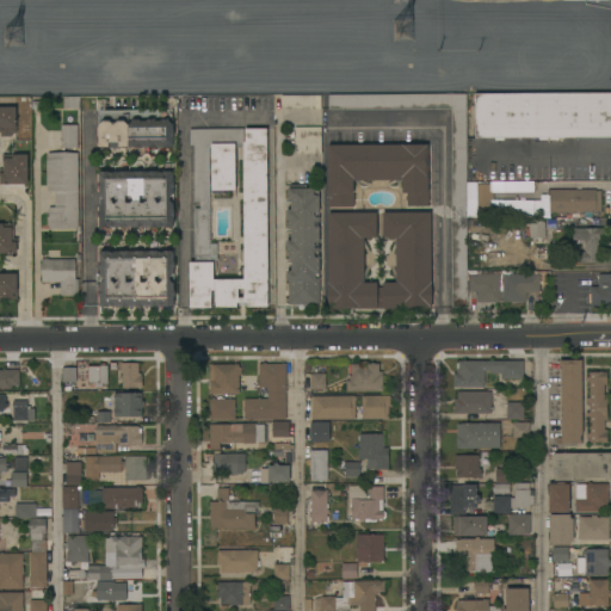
[(207,0),(208,73),(181,73),(181,0),(207,0)]
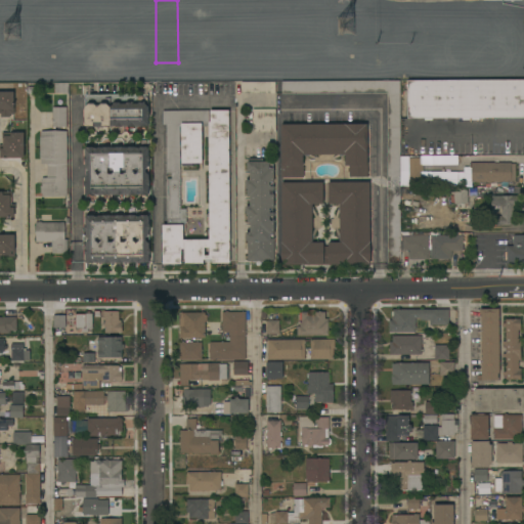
[(523,118),(407,119),(407,81),(523,80),(523,118)]
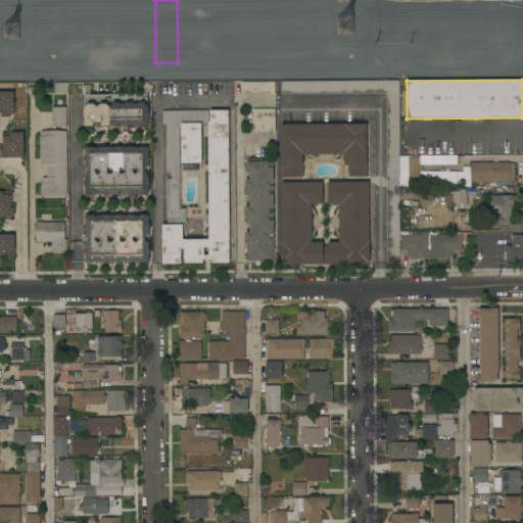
[(398,81),(399,263),(387,263),(386,93),(281,94),(281,81),(398,81)]
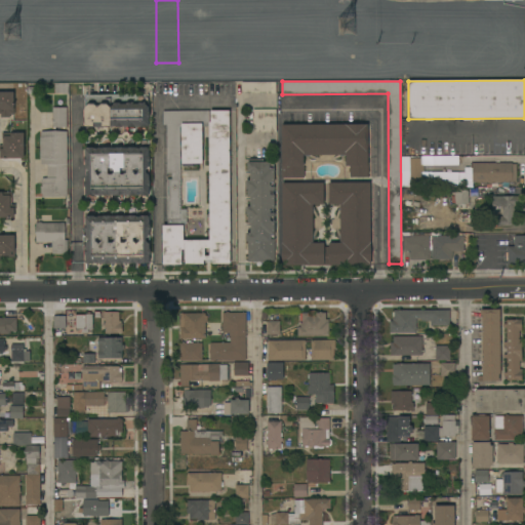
[(276,82),(276,93),(242,93),(242,82),(276,82)]
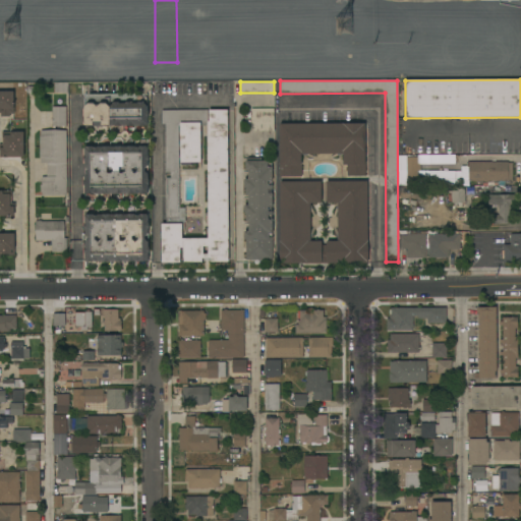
[(54,93),(54,82),(67,82),(67,93),(54,93)]
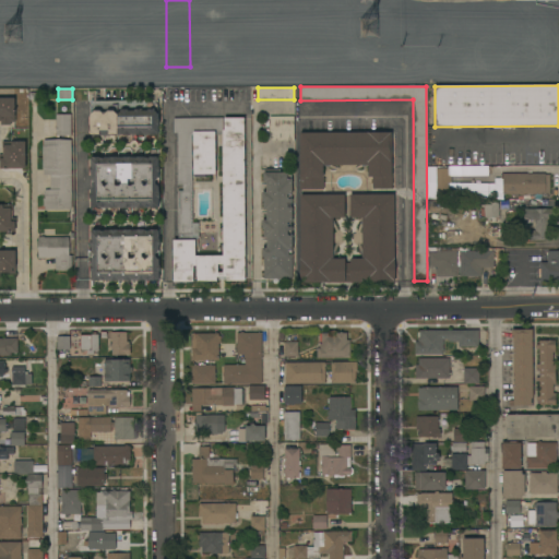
[(0,98),(14,98),(14,122),(11,122),(11,126),(1,126),(1,121),(0,121),(0,98)]
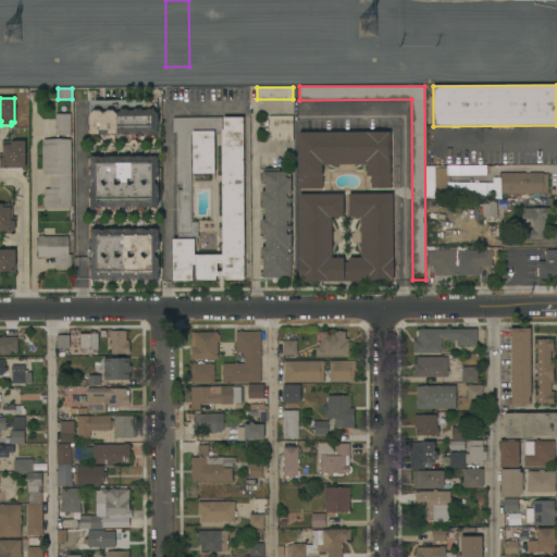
[(158,100),(158,119),(159,119),(159,125),(158,125),(158,134),(157,134),(157,135),(149,135),(149,134),(144,134),(144,135),(136,135),(136,134),(130,134),(130,135),(123,135),(123,134),(116,134),(116,135),(91,135),(91,134),(90,134),(90,101),(158,100)]
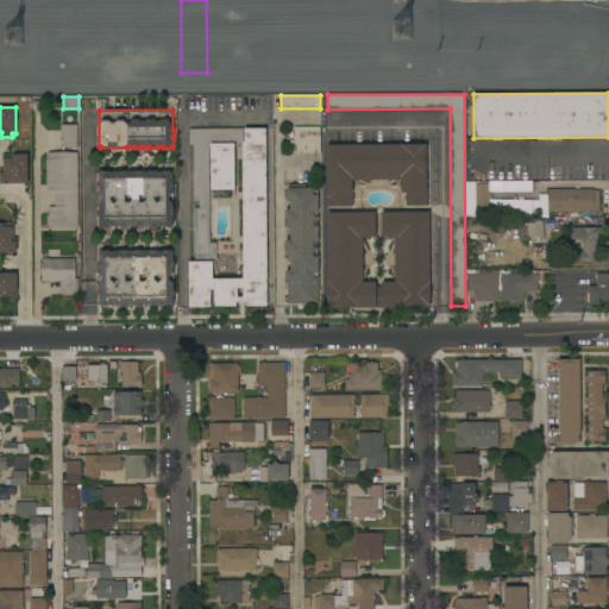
[(77,149),(61,149),(61,125),(77,125),(77,149)]
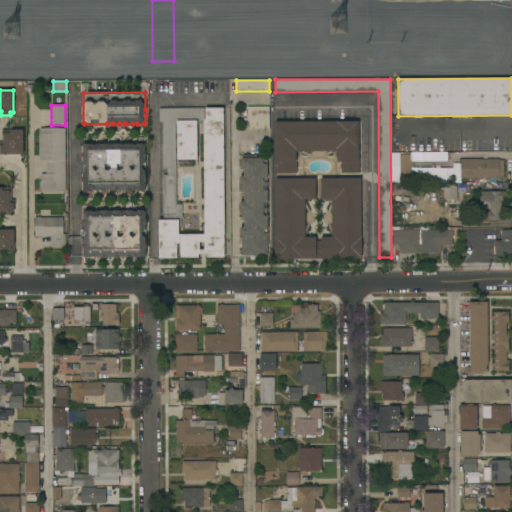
[(269,107),(269,129),(247,129),(247,107),(269,107)]
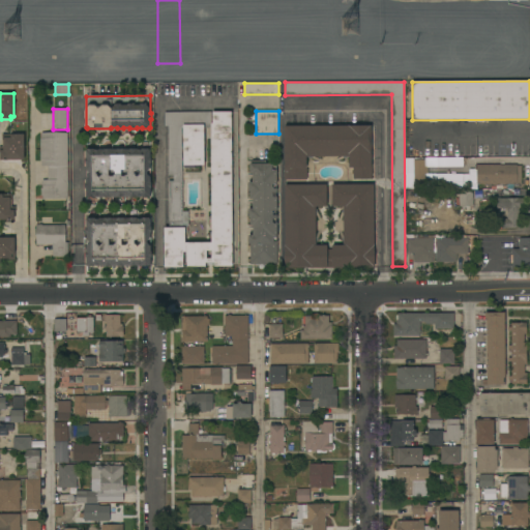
[(232,266),(214,266),(214,262),(206,262),(206,267),(166,267),(166,265),(165,265),(165,228),(169,228),(169,181),(173,181),(173,176),(169,176),(168,126),(165,126),(165,112),(231,112),(232,266)]
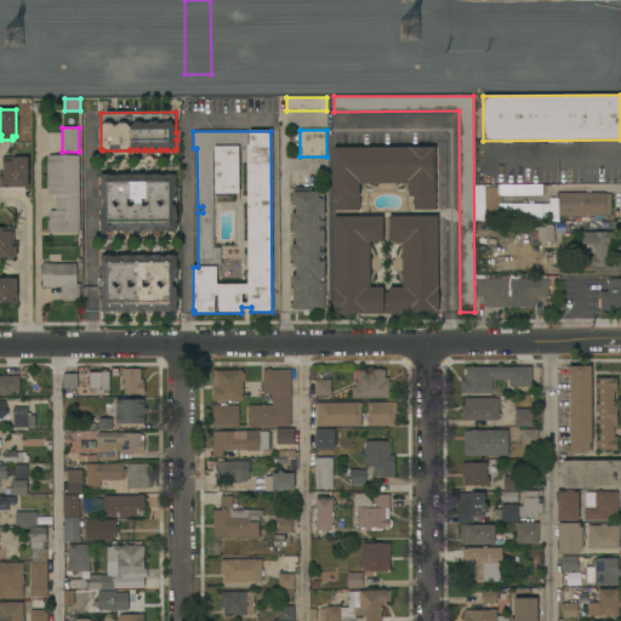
[(436,147),(436,210),(414,210),(414,197),(409,197),(409,183),(359,183),(359,210),(341,211),(341,198),(334,198),(334,148),(436,147)]
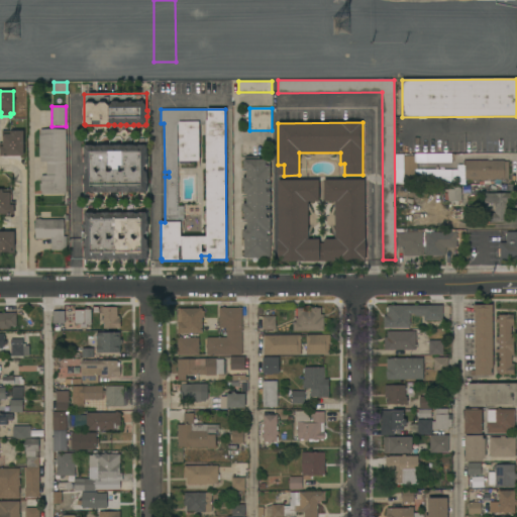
[(66,194),(41,194),(41,191),(39,191),(39,184),(41,184),(41,176),(46,176),(46,162),(40,162),(40,157),(39,157),(39,135),(40,135),(40,129),(66,129),(66,194)]
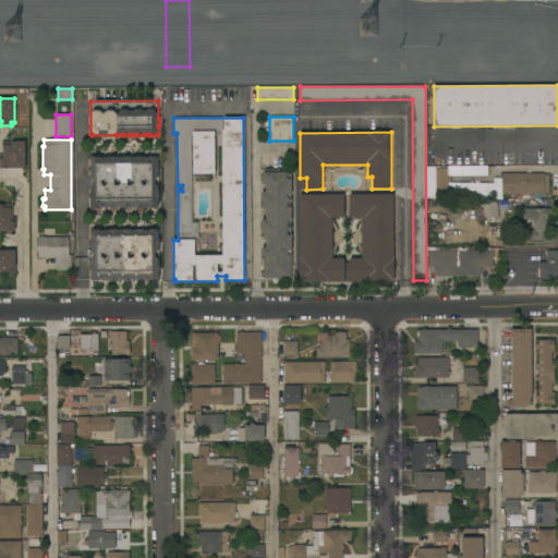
[(25,169),(0,169),(0,155),(2,155),(2,142),(25,142),(25,169)]
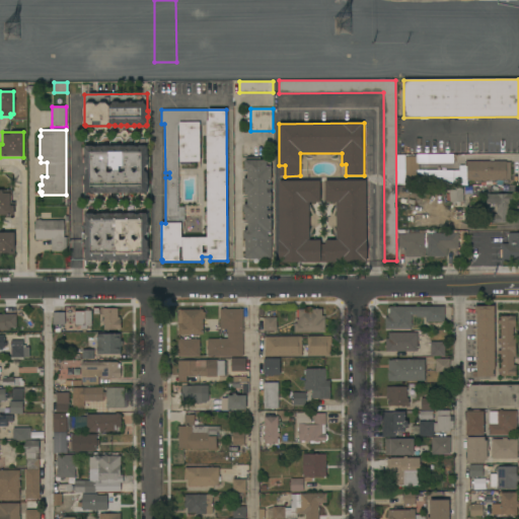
[(91,146),(102,146),(108,146),(115,146),(115,145),(121,145),(121,146),(127,147),(127,146),(134,146),(139,146),(146,146),(146,147),(147,147),(147,154),(148,154),(148,160),(147,160),(147,165),(144,168),(144,169),(147,173),(147,178),(148,178),(148,183),(147,183),(147,193),(146,193),(140,193),(134,193),(134,194),(128,194),(128,193),(122,193),(122,194),(115,194),(115,193),(108,193),(108,194),(102,194),(102,193),(92,193),(92,194),(85,194),(85,193),(84,193),(84,184),(83,184),(83,179),(84,179),(84,174),(87,171),(87,168),(84,165),(84,160),(83,160),(83,155),(84,155),(84,147),(85,147),(85,146),(91,146)]
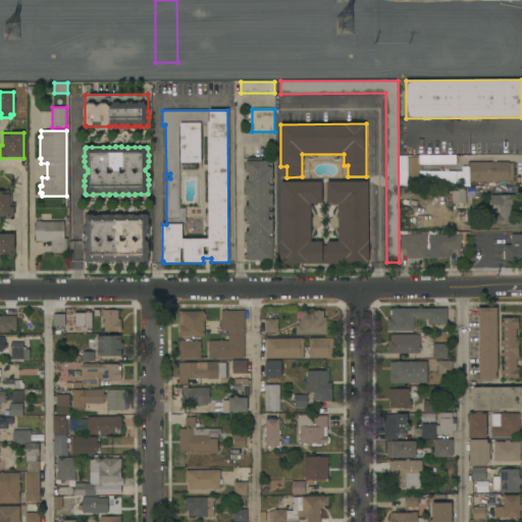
[(421,185),(400,185),(399,157),(421,157),(421,185)]
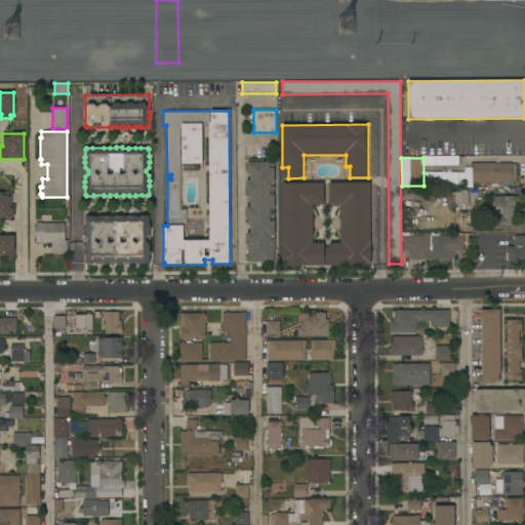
[(248,261),(247,242),(246,242),(246,233),(250,233),(250,224),(248,224),(248,215),(246,215),(246,206),(250,206),(250,197),(247,197),(247,190),(246,190),(246,180),(250,180),(250,171),(247,171),(247,162),(270,162),(270,168),(274,168),(274,183),(270,183),(270,187),(274,187),(274,191),(270,191),(270,195),(274,195),(275,208),(270,209),(270,213),(274,213),(274,216),(270,216),(270,221),(274,221),(275,235),(271,235),(271,239),(274,239),(275,261),(248,261)]
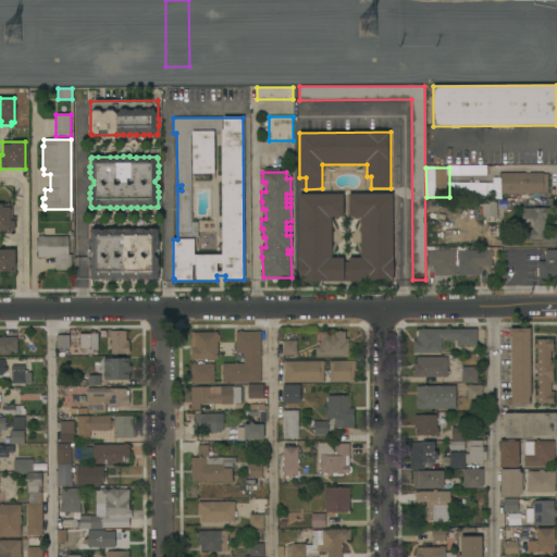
[(543,173),(543,174),(547,174),(547,193),(543,193),(543,194),(521,194),(521,195),(518,195),(518,194),(500,194),(500,173),(543,173)]
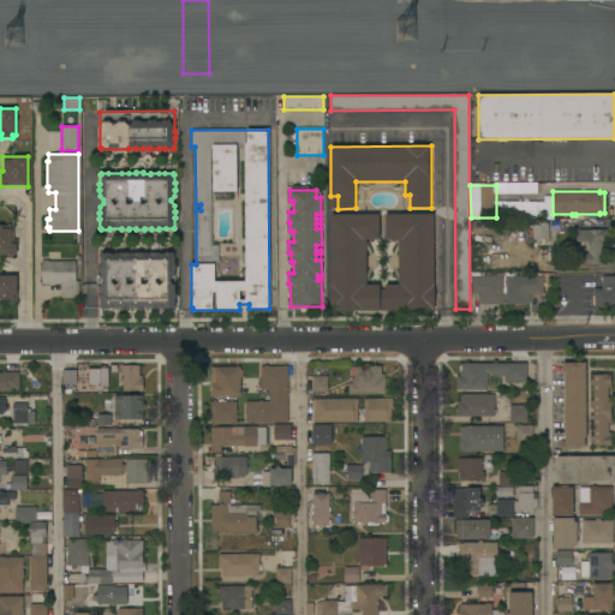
[(330,215),(378,214),(380,239),(366,240),(366,285),(378,285),(378,290),(386,290),(386,285),(399,285),(399,239),(386,239),(384,215),(434,214),(435,310),(335,311),(335,310),(332,310),(330,215)]
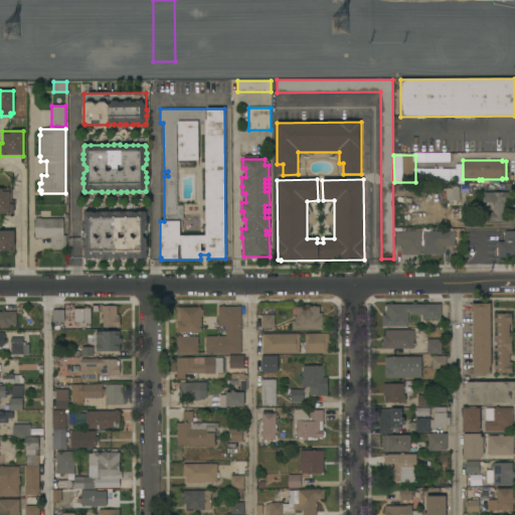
[(446,186),(459,185),(460,200),(447,201),(446,186)]
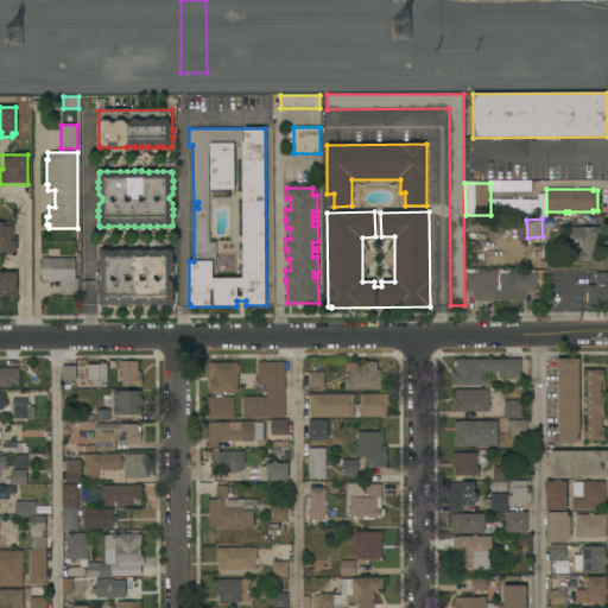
[(0,222),(13,222),(13,238),(18,238),(18,244),(17,244),(17,252),(0,252),(0,222)]
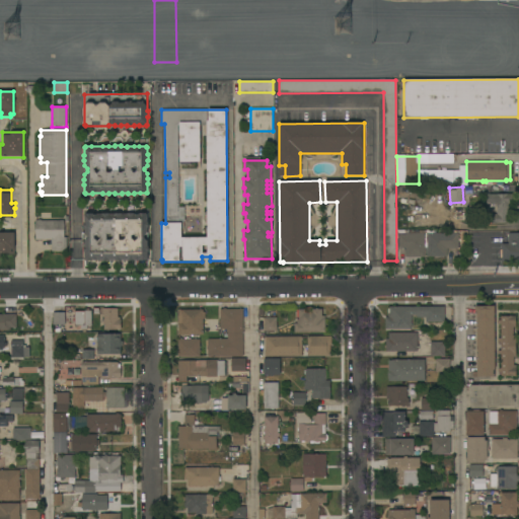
[(512,194),(512,223),(491,223),(491,214),(497,214),(497,204),(487,204),(486,195),(512,194)]
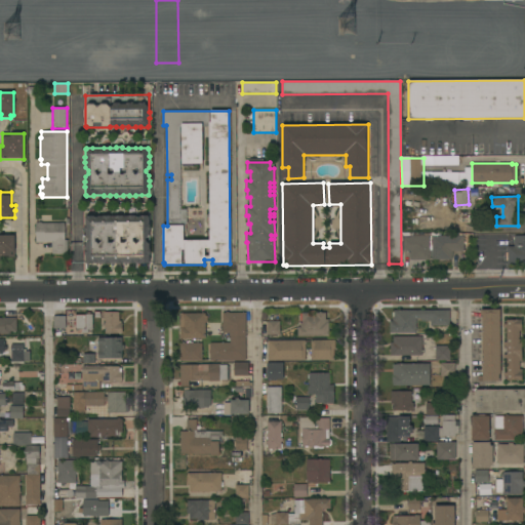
[(489,210),(489,200),(474,200),(474,210),(489,210)]
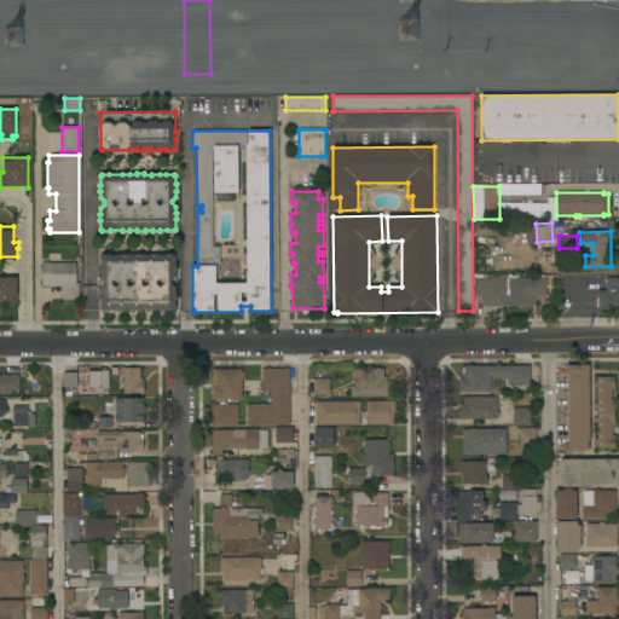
[(110,255),(110,256),(122,255),(129,255),(137,255),(137,254),(145,254),(145,255),(152,255),(152,254),(160,254),(160,255),(167,255),(167,254),(174,254),(174,255),(175,255),(175,265),(177,265),(177,271),(175,271),(175,277),(172,282),(172,284),(175,287),(175,294),(177,294),(177,300),(175,300),(175,310),(174,310),(174,311),(167,311),(167,310),(160,310),(160,311),(152,311),(152,310),(145,310),(145,311),(137,311),(137,310),(131,310),(131,311),(122,311),(122,310),(110,310),(110,311),(103,311),(100,311),(100,301),(100,295),(102,295),(102,288),(105,284),(105,282),(100,278),(100,272),(99,272),(99,265),(100,265),(100,256),(102,256),(102,255),(110,255)]
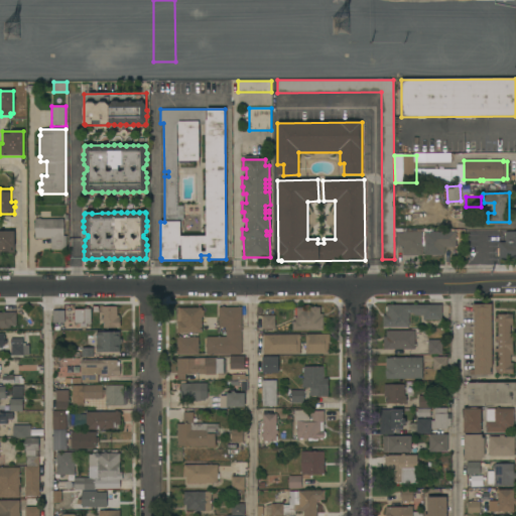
[(36,220),(36,219),(40,219),(40,220),(63,220),(63,236),(67,236),(67,250),(51,250),(50,239),(35,239),(35,220),(36,220)]
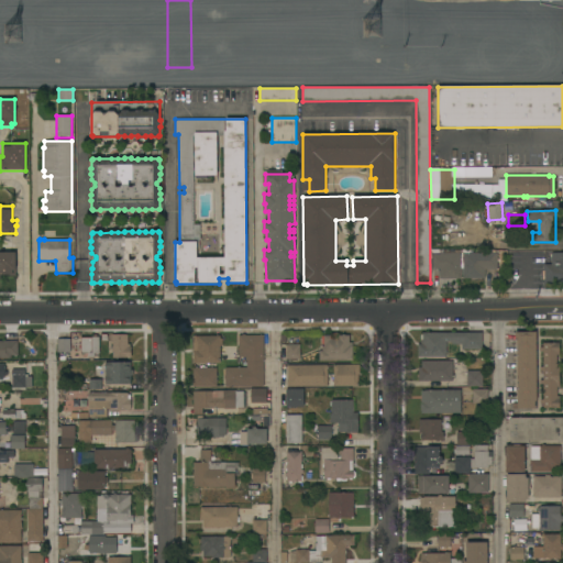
[(0,252),(15,252),(15,276),(2,276),(2,279),(0,279),(0,252)]
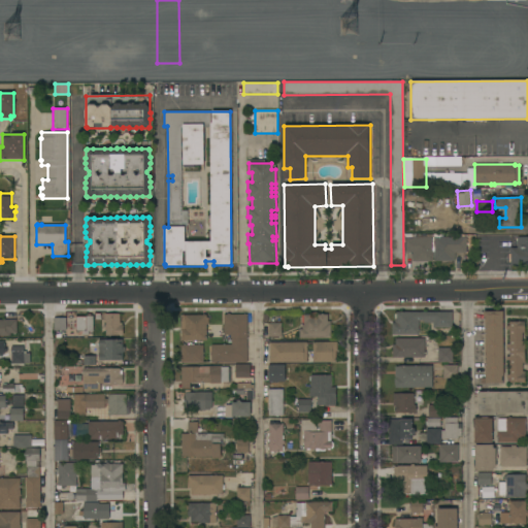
[(432,237),(432,261),(411,261),(411,254),(404,254),(404,237),(432,237)]
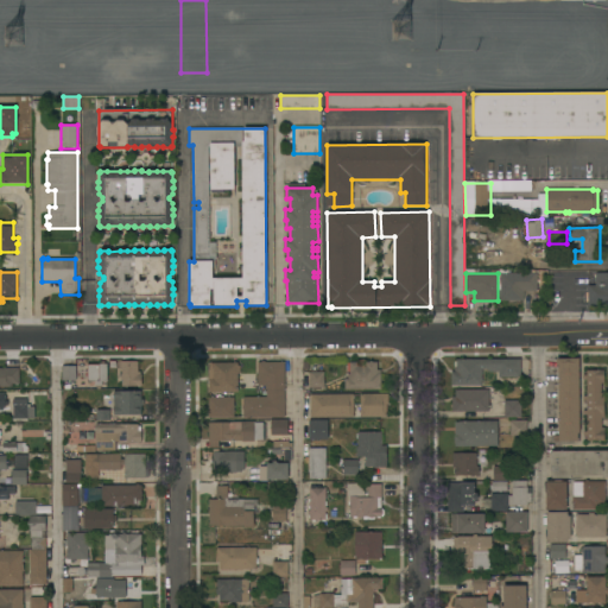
[(500,273),(537,273),(537,291),(524,291),(524,302),(500,301),(500,273)]
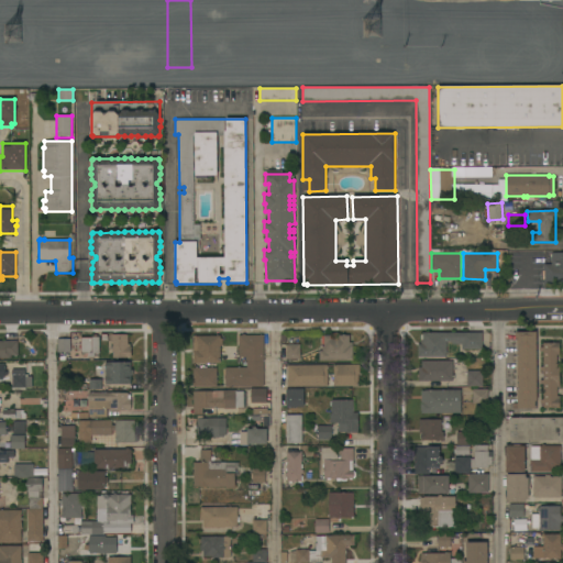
[(562,253),(562,284),(544,285),(544,264),(551,264),(551,253),(562,253)]
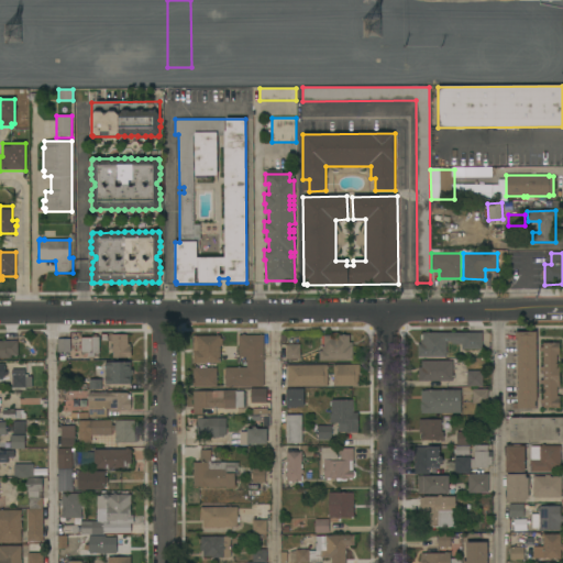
[(537,400),(534,400),(536,409),(512,409),(512,403),(518,403),(517,340),(515,340),(515,332),(536,331),(537,400)]
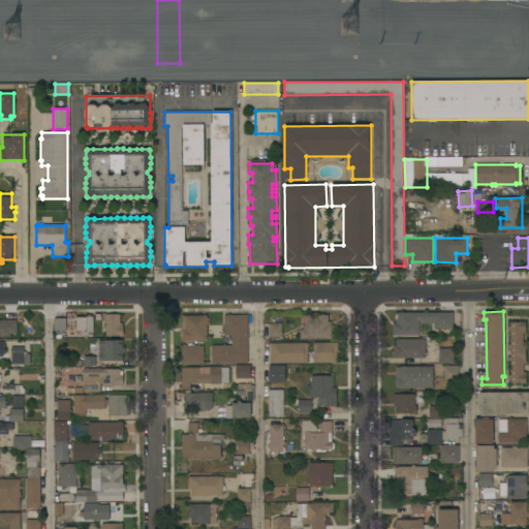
[(453,312),(453,329),(434,329),(434,323),(425,323),(425,321),(419,321),(419,336),(393,336),(393,323),(395,323),(395,321),(397,321),(397,312),(453,312)]
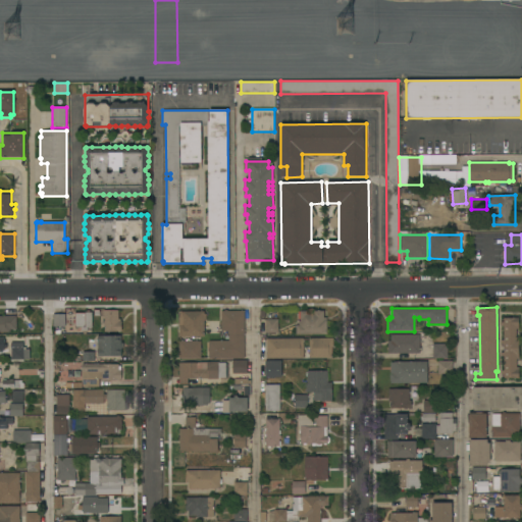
[(92,328),(88,328),(88,331),(82,331),(82,328),(74,328),(74,313),(85,313),(85,312),(87,312),(87,311),(90,310),(90,312),(92,312),(92,328)]
